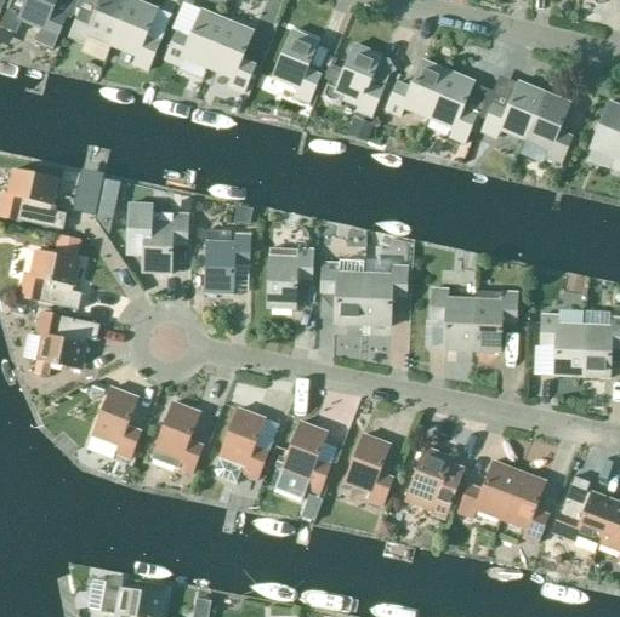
[(10,0),(0,24),(16,32),(22,18),(44,27),(40,35),(56,41),(67,13),(53,7),(57,0),(10,0)]
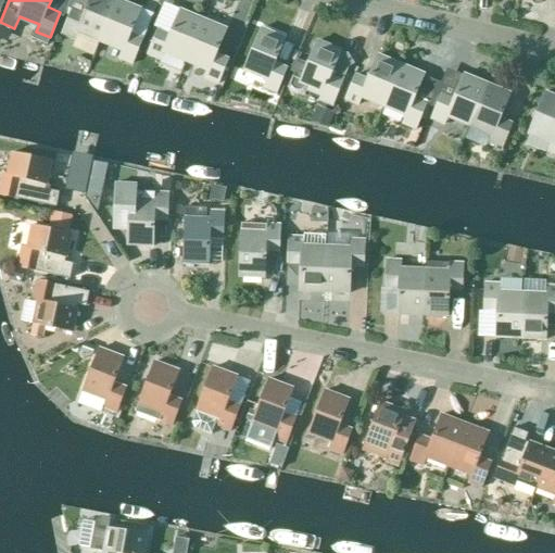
[(78,29),(100,38),(116,0),(89,0),(85,11),(73,7),(62,32),(75,37),(78,29)]
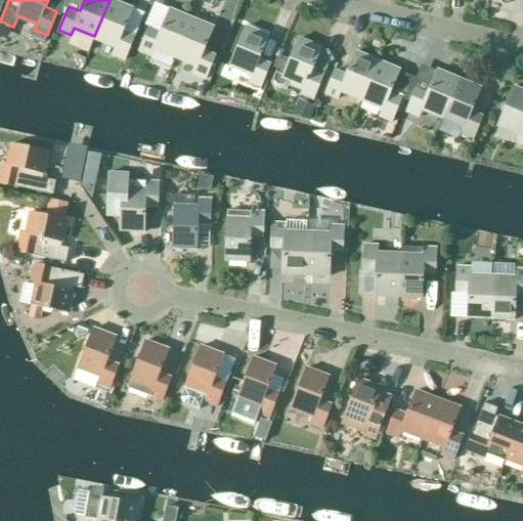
[(110,0),(94,36),(116,45),(113,52),(125,57),(135,34),(124,29),(133,5),(120,0),(110,0)]
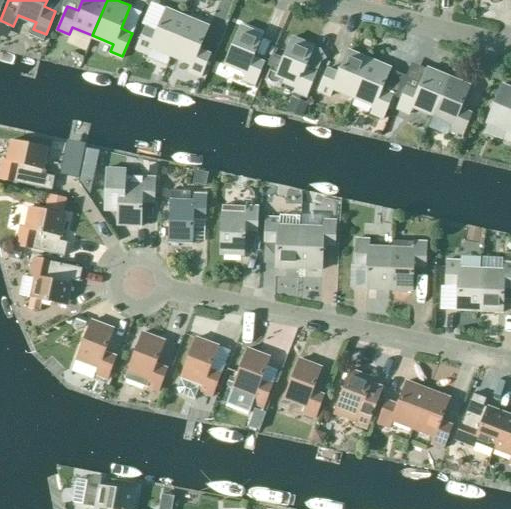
[(171,54),(188,15),(166,6),(157,29),(146,24),(136,47),(148,52),(151,45),(171,54)]
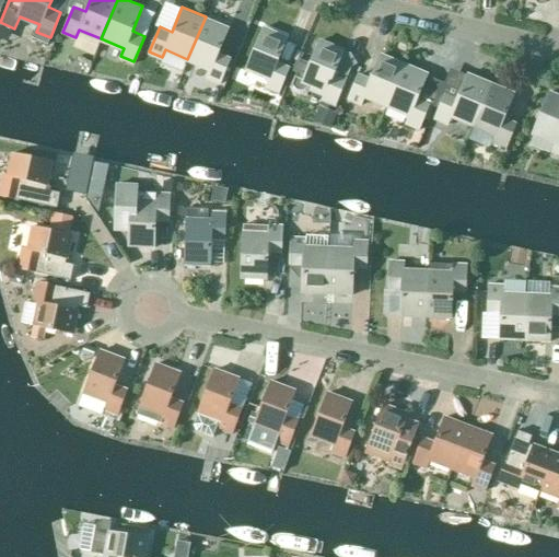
[(206,16),(187,59),(210,68),(207,76),(220,81),(231,56),(219,51),(229,26),(206,16)]
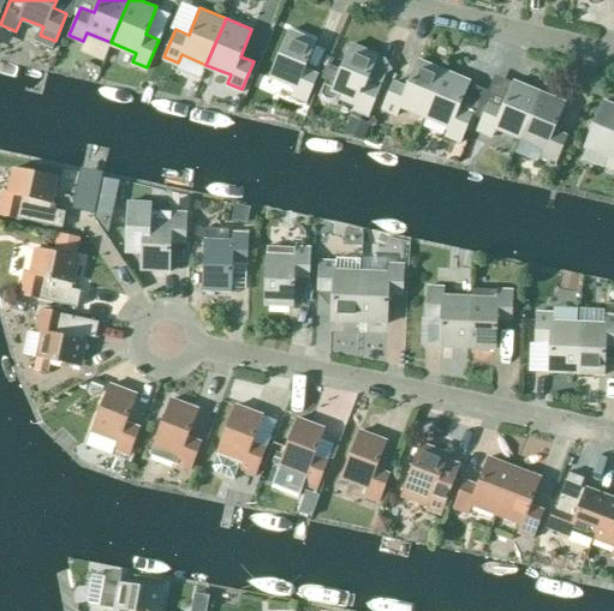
[(292,93),(307,100),(317,72),(304,66),(316,39),(290,28),(270,75),(296,85),(292,93)]
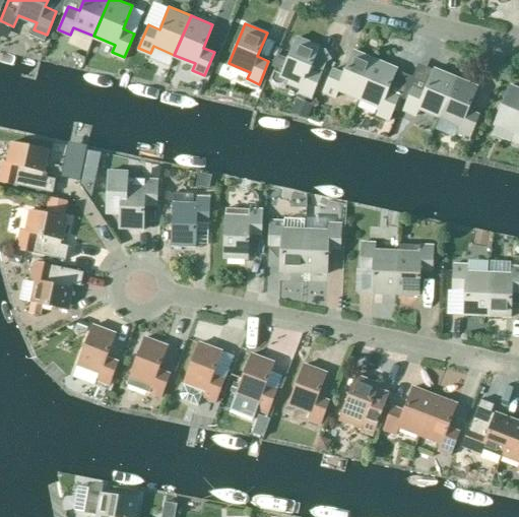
[(297,36),(288,57),(277,52),(272,64),(275,66),(269,80),(272,83),(275,85),(277,85),(280,85),(283,84),(287,82),(300,88),(299,90),(311,95),(321,73),(310,68),(319,45),(297,36)]
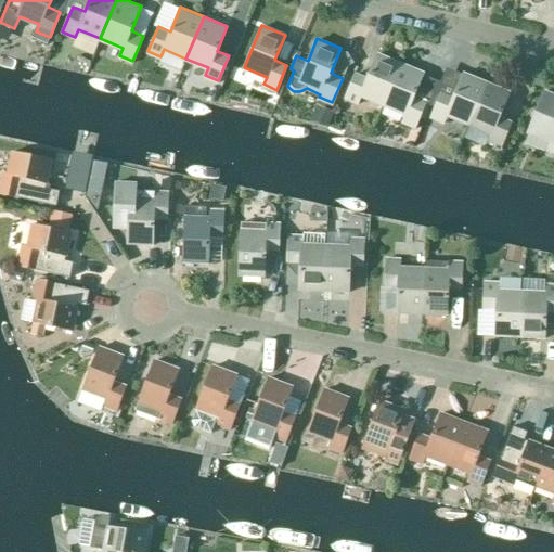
[(383,104),(401,61),(377,51),(368,77),(356,72),(345,97),(358,102),(361,94),(383,104)]
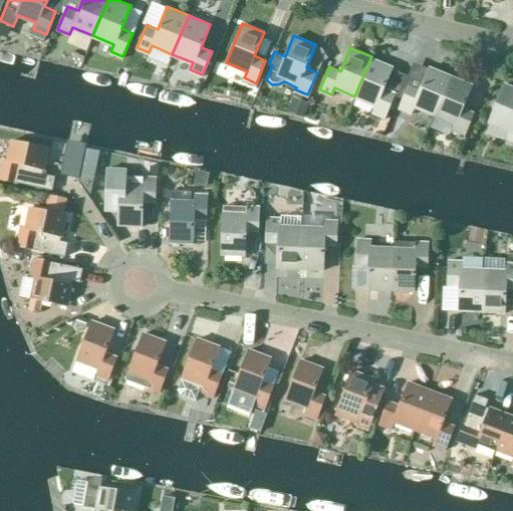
[(393,65),(371,56),(354,96),(375,104),(372,111),(385,116),(395,93),(383,89),(393,65)]
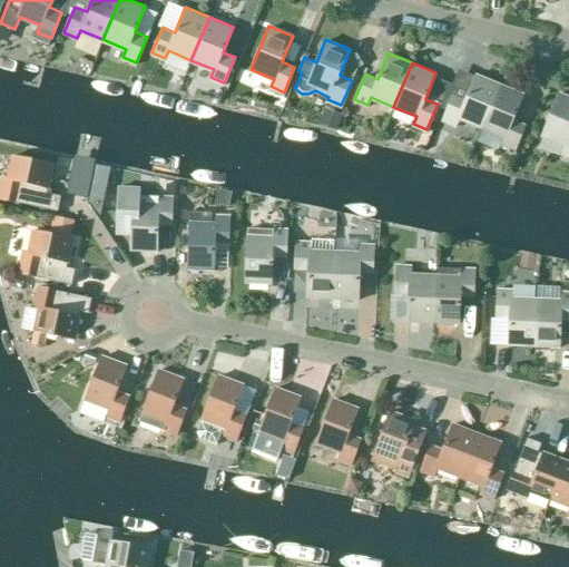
[(459,117),(482,126),(500,82),(477,72),(466,98),(453,94),(442,118),(457,124),(459,117)]
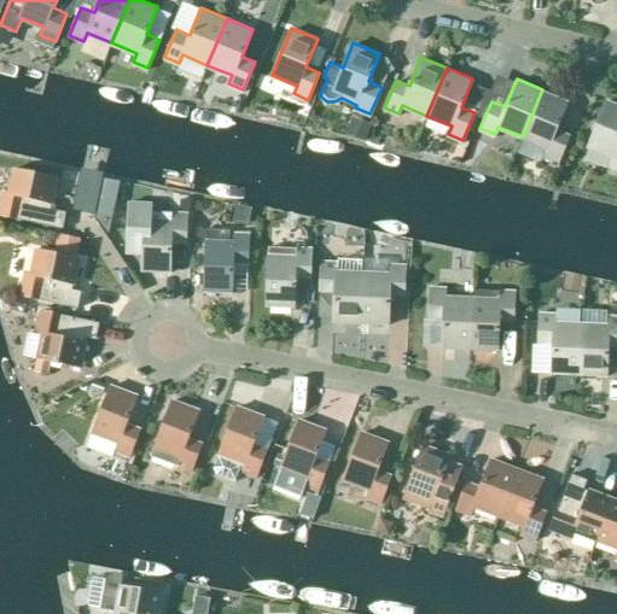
[(542,89),(523,136),(547,147),(543,156),(558,162),(570,134),(557,128),(569,100),(542,89)]
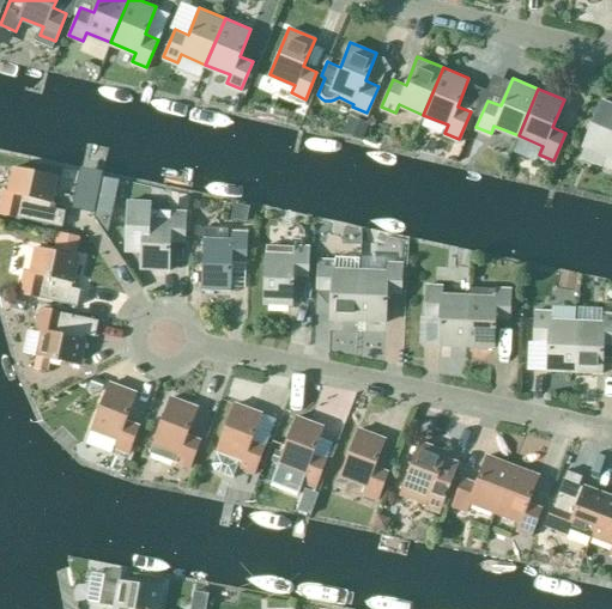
[(611,102),(601,98),(582,145),(607,156),(604,163),(611,166),(611,102)]
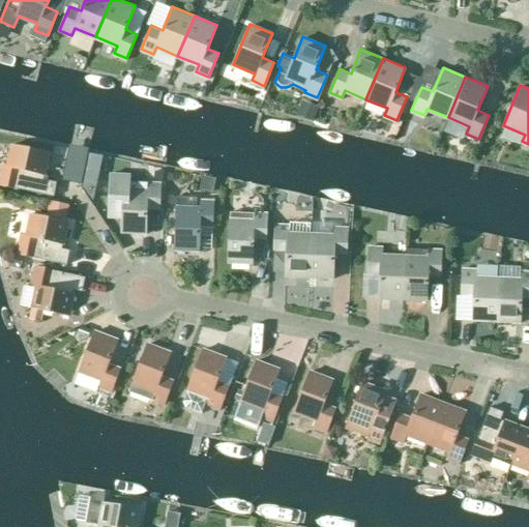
[(481,144),(472,141),(467,154),(476,157),(481,144)]
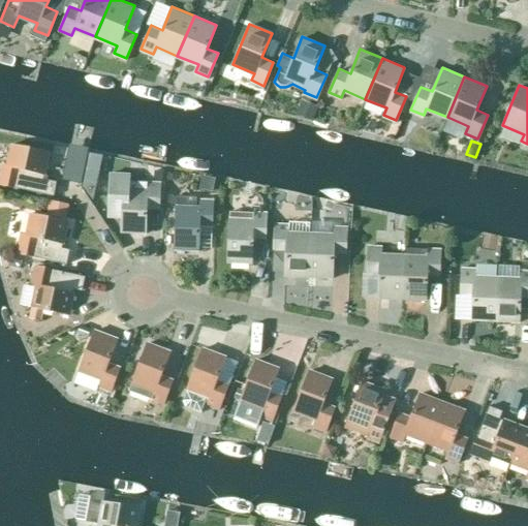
[(42,171),(45,172),(50,151),(11,143),(7,162),(2,161),(0,173),(0,182),(49,192),(54,193),(57,179),(41,176),(42,171)]
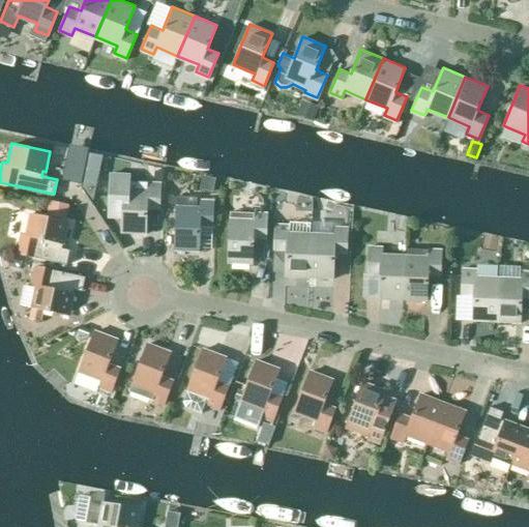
[(86,160),(75,158),(71,173),(83,175),(86,160)]
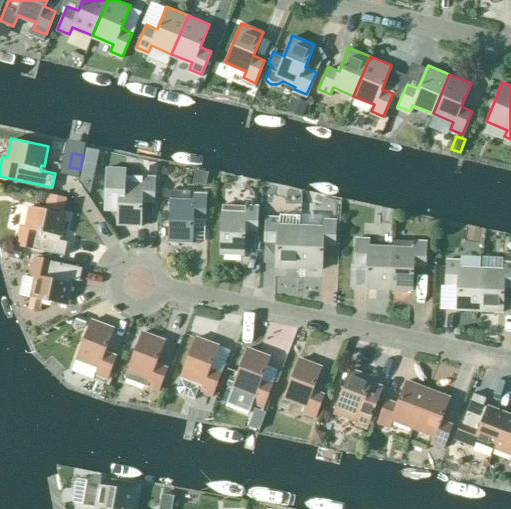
[(156,175),(142,174),(142,175),(127,174),(127,166),(107,165),(105,209),(118,210),(117,223),(141,224),(143,199),(155,199),(156,175)]
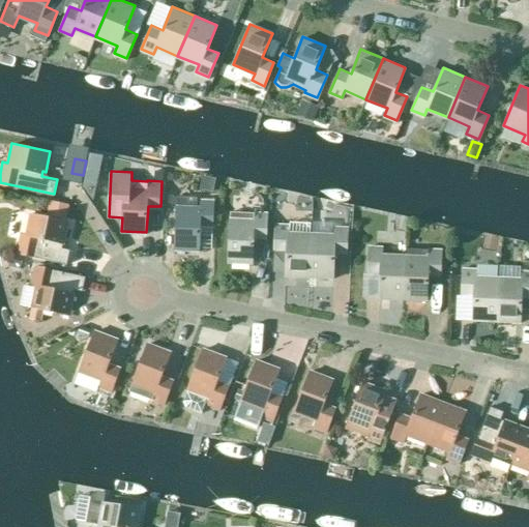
[(214,199),(201,198),(200,205),(177,204),(175,249),(200,250),(201,224),(213,225),(214,199)]
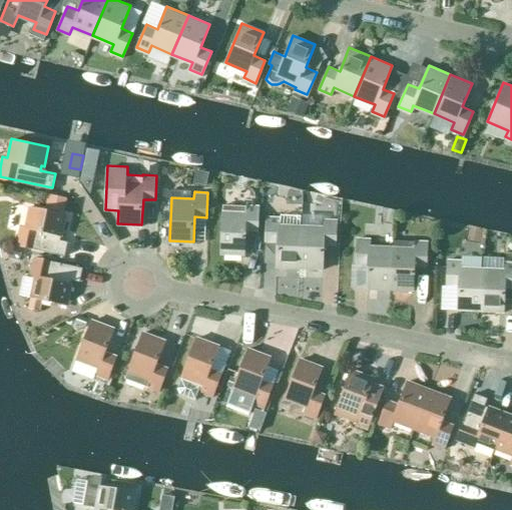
[(259,204),(245,204),(223,203),(223,210),(222,210),(220,252),(244,253),(245,228),(258,229),(259,204)]
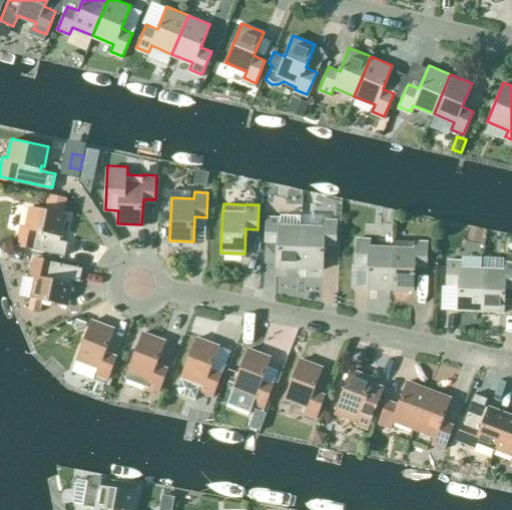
[(59,232),(62,233),(66,212),(30,205),(25,224),(21,223),(16,243),(65,253),(68,239),(58,236),(59,232)]
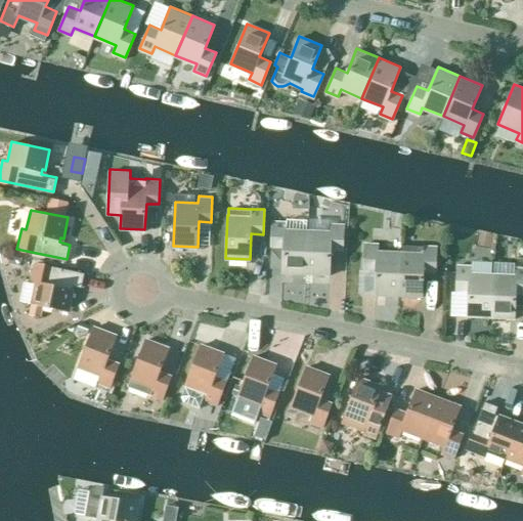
[(306,272),(308,229),(286,228),(286,221),(272,220),(271,246),(284,246),(282,271),(306,272)]
